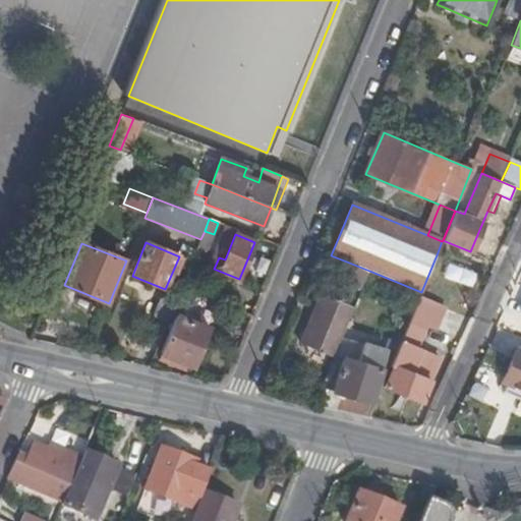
[(429,301),(447,256),(438,252),(421,292),(419,297),(429,301)]
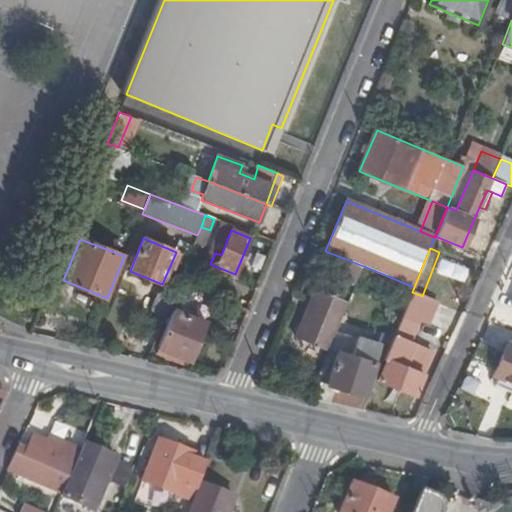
[(363,266),(338,256),(331,273),(355,282),(363,266)]
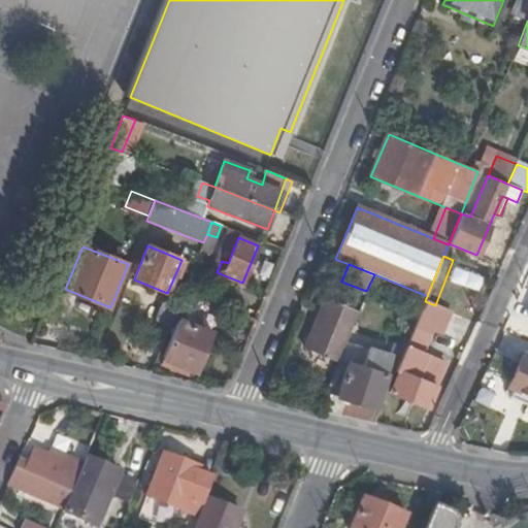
[(183,323),(192,297),(183,294),(180,300),(171,322),(177,325),(164,359),(195,371),(210,334),(183,323)]
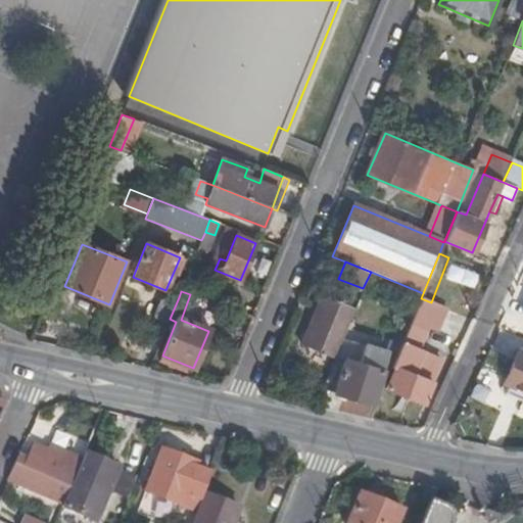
[(153,316),(169,322),(170,319),(179,297),(171,295),(160,298),(153,316)]
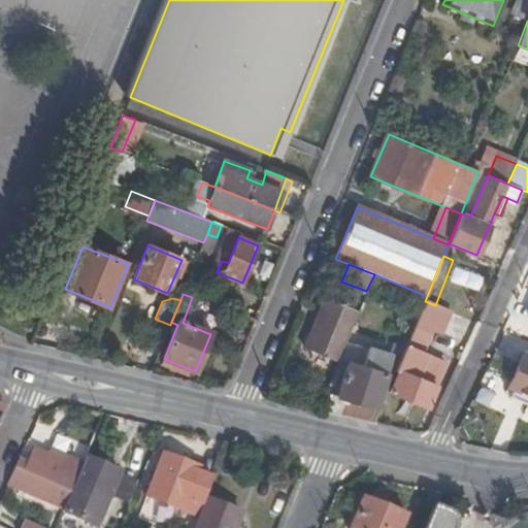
[(304,349),(338,361),(358,312),(325,298),(304,349)]
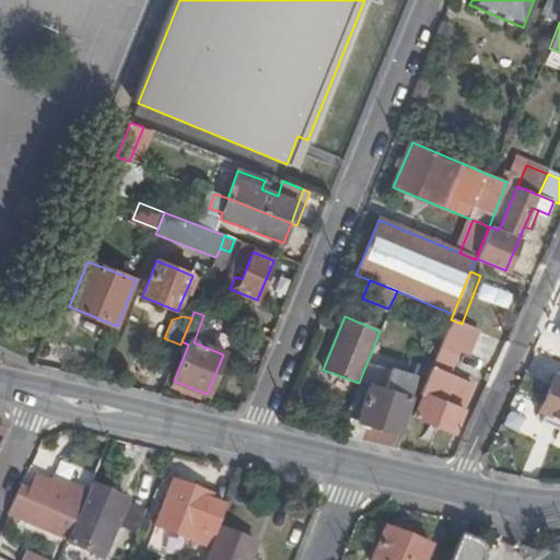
[(470,353),(479,331),(462,324),(451,319),(442,341),(456,348),(470,353)]
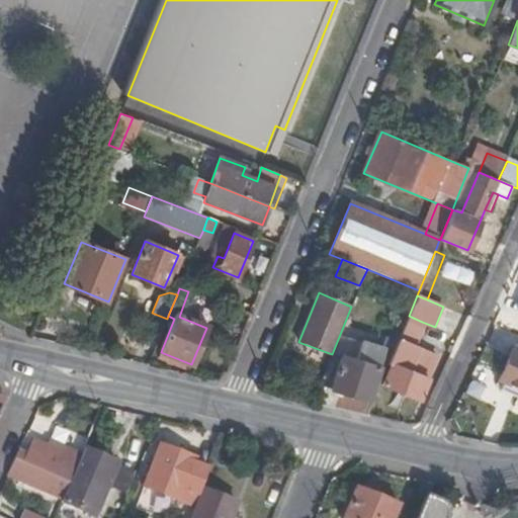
[(409,316),(398,343),(389,364),(392,365),(383,385),(419,401),(437,358),(412,347),(422,322),(409,316)]
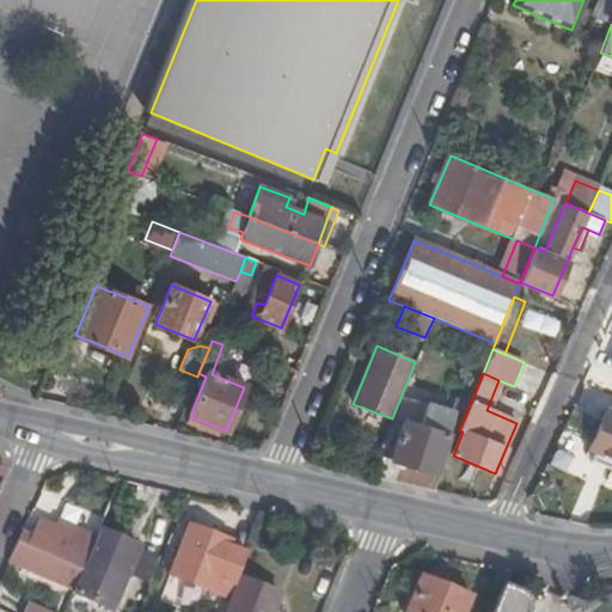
[(379,456),(373,477),(433,490),(440,473),(435,472),(448,435),(456,436),(459,430),(470,405),(457,401),(453,412),(432,405),(426,427),(404,420),(392,459),(379,456)]
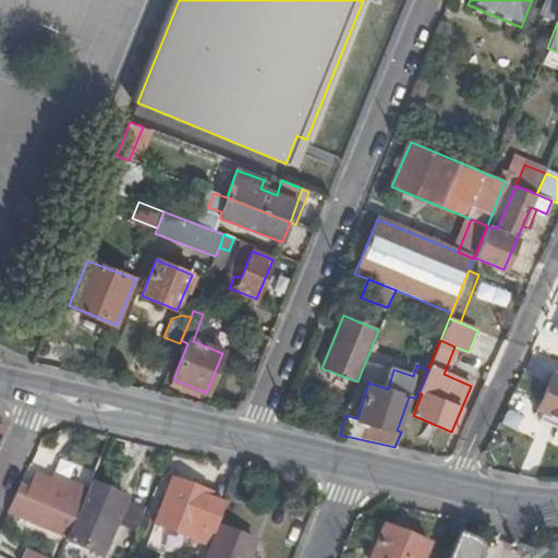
[(536,409),(542,412),(557,419),(557,375),(553,374),(536,409)]
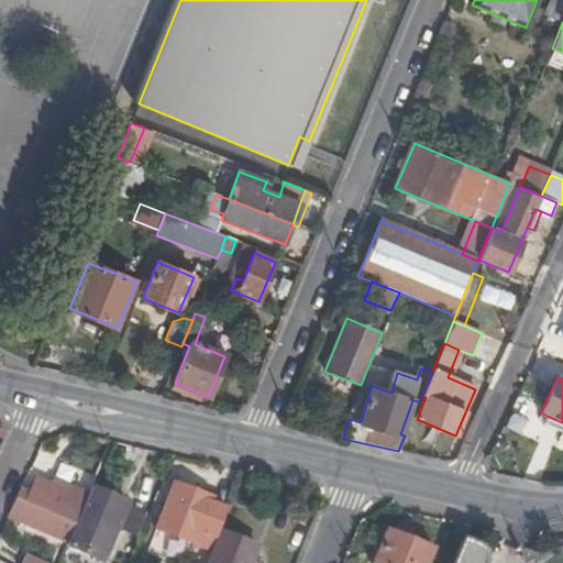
[(562,429),(562,422),(547,416),(542,423),(562,432),(562,429)]
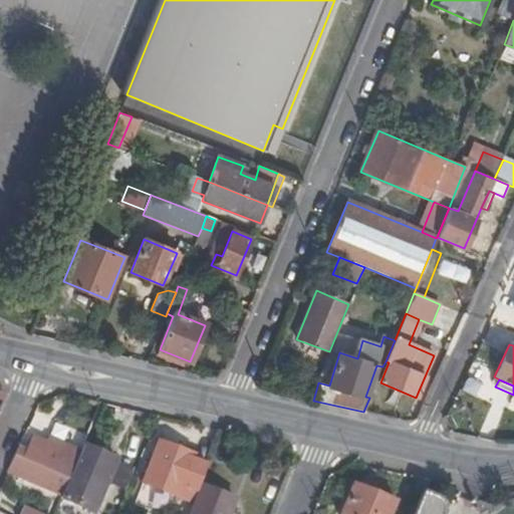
[(30,454),(19,448),(8,472),(61,495),(81,451),(51,438),(49,444),(37,439),(30,454)]
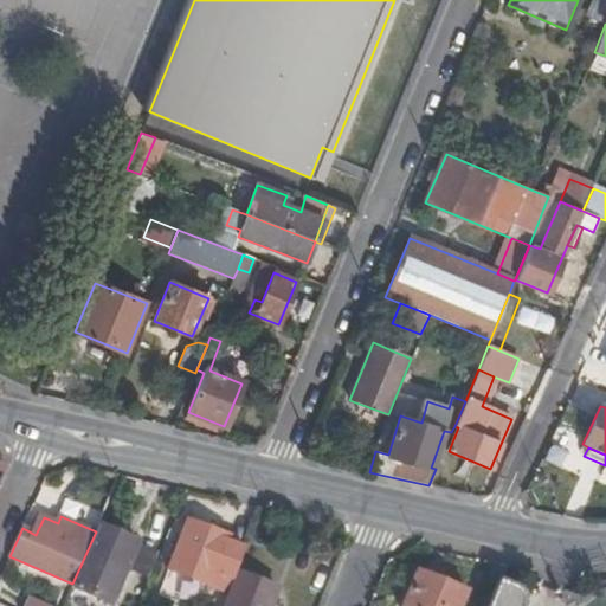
[(226,592),(244,548),(225,541),(205,533),(207,528),(187,520),(168,569),(226,592)]
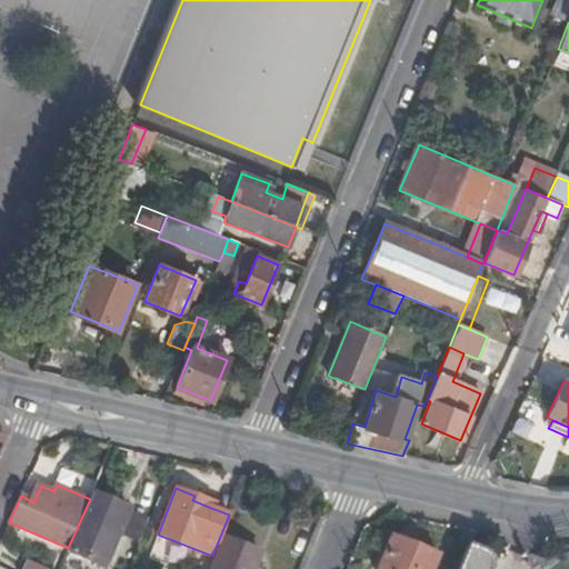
[(128,509),(91,493),(90,499),(68,548),(67,551),(102,568),(128,509)]
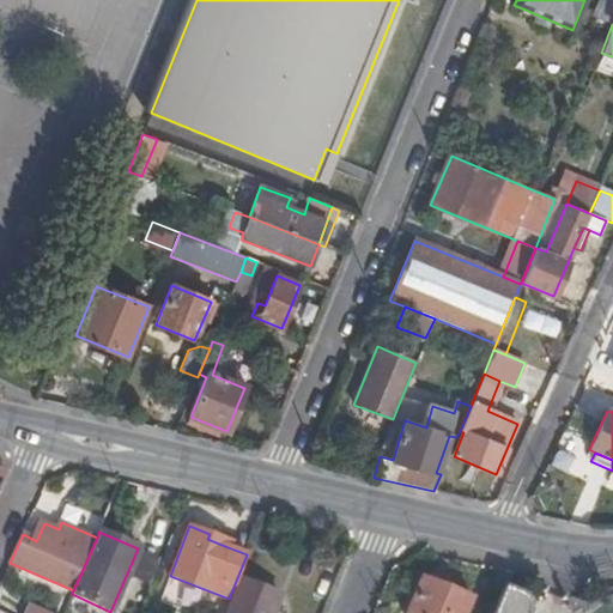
[(207,539),(228,547),(230,542),(210,534),(207,539)]
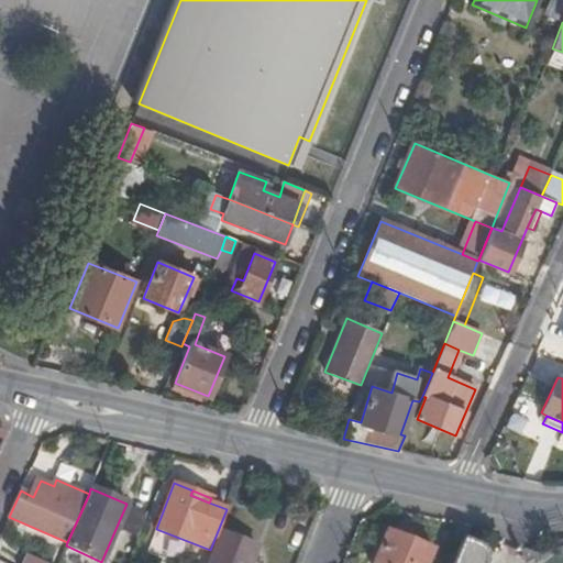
[(150,512),(127,504),(117,528),(140,537),(150,512)]
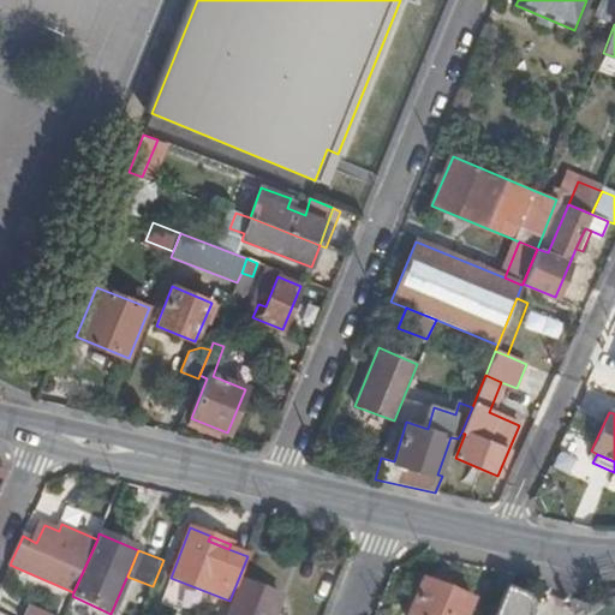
[(466,614),(472,601),(424,580),(408,614),(466,614)]
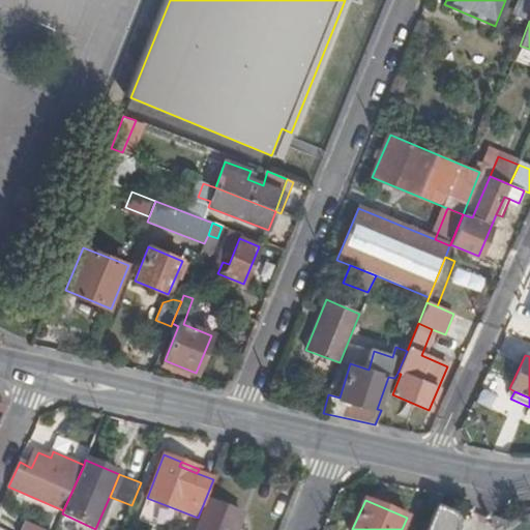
[(236,529),(242,514),(208,501),(197,529),(236,529)]
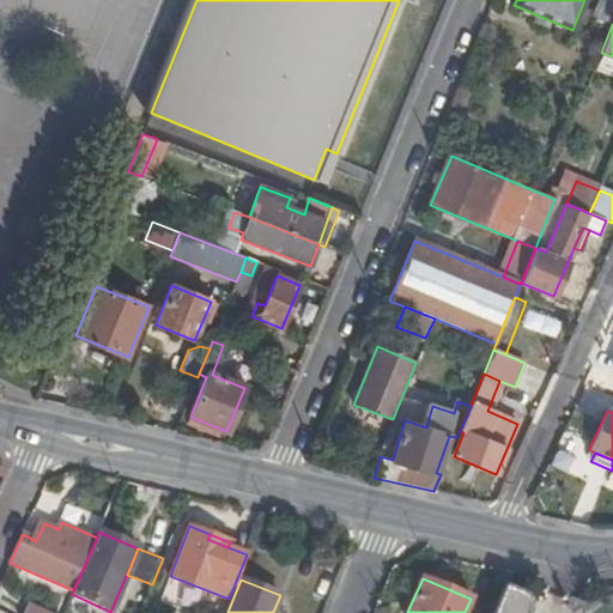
[(527,612),(529,610),(528,605),(526,599),(522,596),(503,589),(493,612),(527,612)]
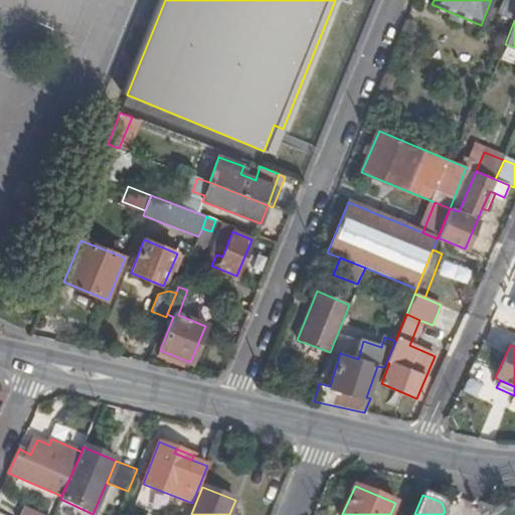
[(43,514),(22,506),(18,514),(43,514)]
